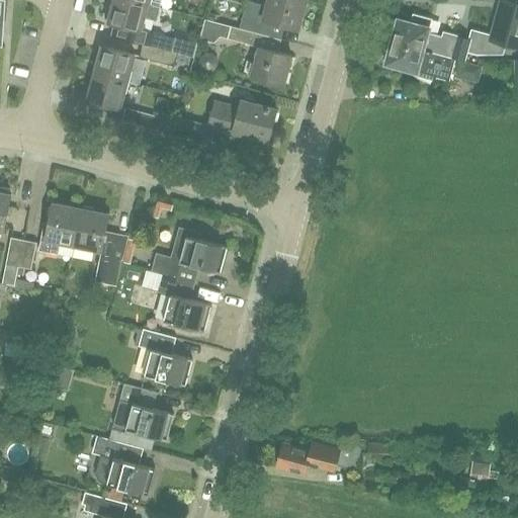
[(107,20),(116,22),(113,34),(142,42),(145,30),(141,28),(144,18),(157,21),(161,8),(148,4),(148,3),(138,0),(112,0),(111,6),(108,5),(104,19),(107,20)]
